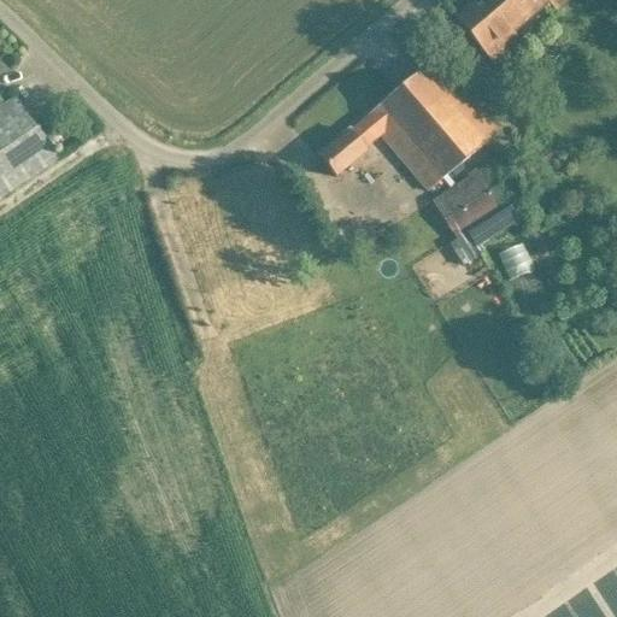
[(471,36),(495,65),(521,42),(513,33),(548,5),(554,13),(557,11),(570,0),(475,0),(456,18),(471,36)]
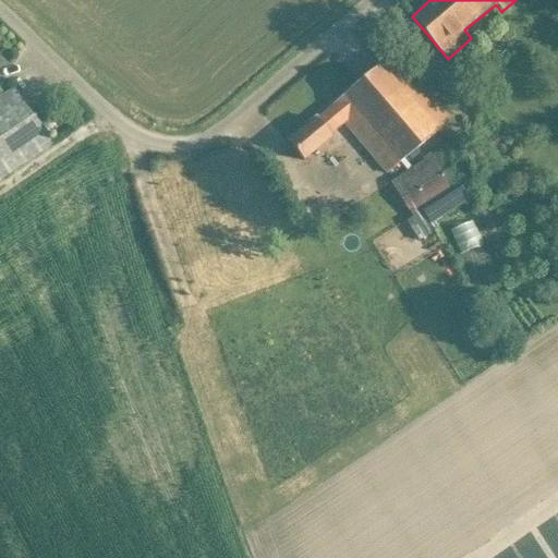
[(288,142),(302,159),(303,160),(331,137),(329,135),(343,123),(386,173),(449,121),(407,71),(392,55),(330,107),(331,108),(316,120),(316,119),(288,142)]
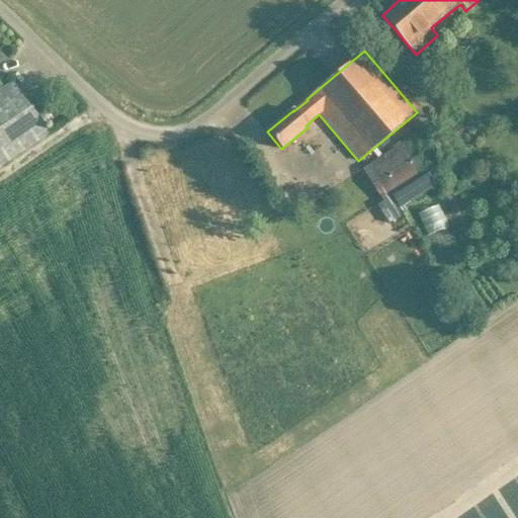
[(0,167),(32,145),(49,134),(13,82),(0,90),(0,167)]
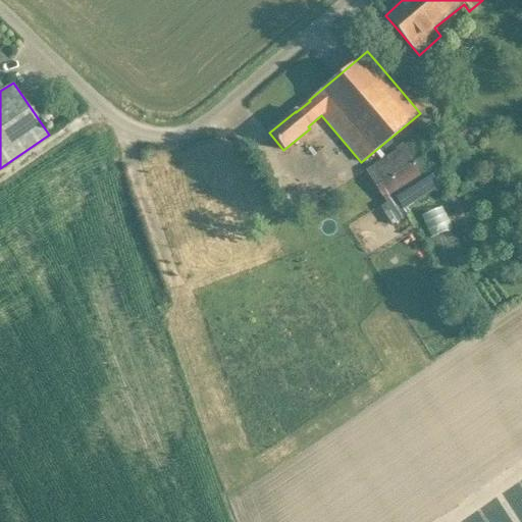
[(392,225),(406,216),(395,198),(444,166),(422,134),(365,171),(385,203),(379,207),(392,225)]
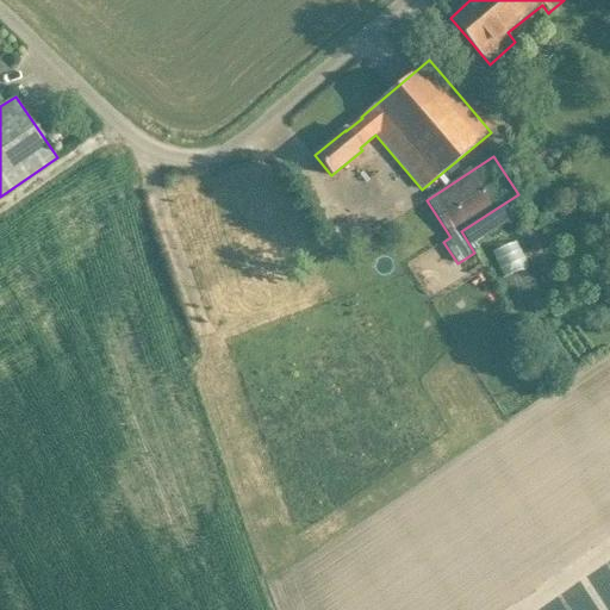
[(515,285),(536,278),(526,247),(504,254),(515,285)]
